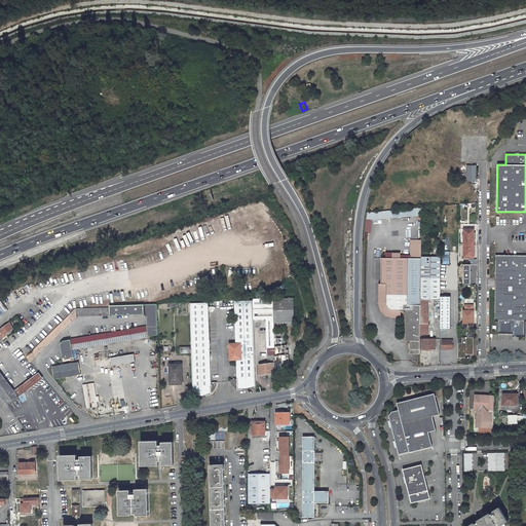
[(466,182),(477,182),(477,165),(466,165),(466,182)]
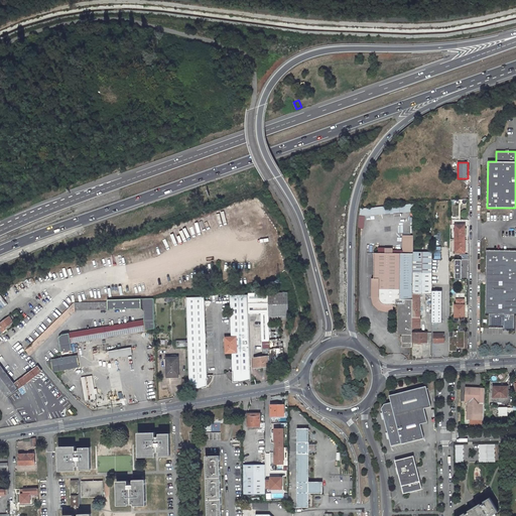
[(413,204),(390,206),(361,208),(360,216),(413,211),(413,204)]
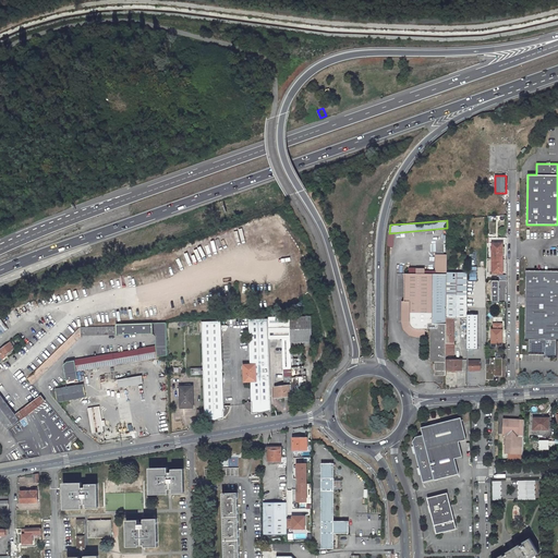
[(493,243),(493,274),(502,274),(502,259),(502,243),(493,243)]
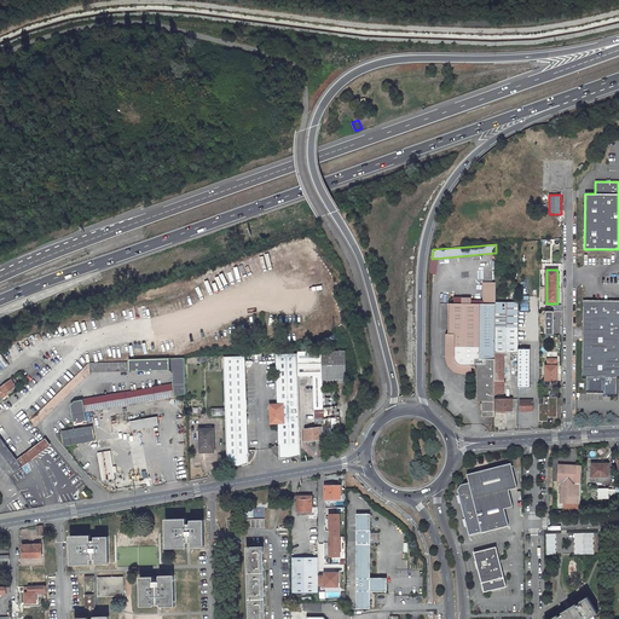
[(496,282),(482,282),(481,304),(495,304),(496,282)]
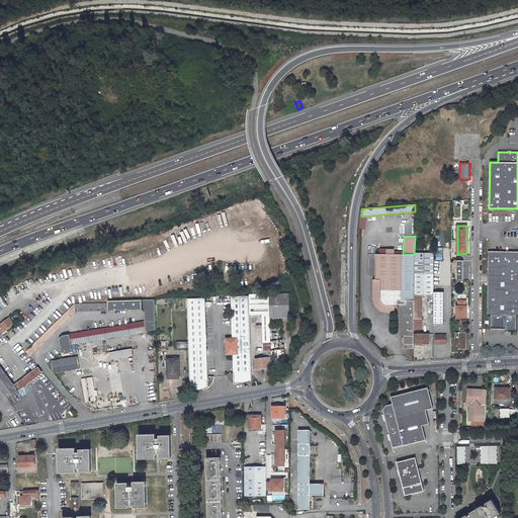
[(517,253),(488,253),(487,317),(491,317),(491,329),(505,329),(505,332),(517,332),(517,317),(517,253)]
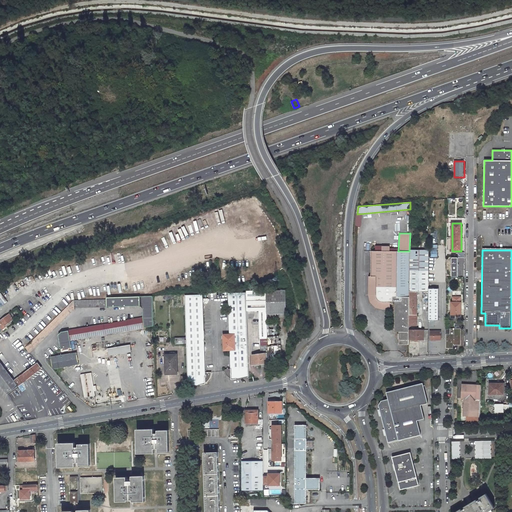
[(409,291),(409,271),(409,251),(398,251),(391,251),(389,251),(381,251),(370,251),(370,277),(375,277),(374,295),(375,297),(376,298),(378,300),(379,301),(382,302),(390,302),(394,302),(394,309),(394,329),(396,332),(398,332),(398,342),(402,344),(408,344),(408,339),(408,330),(409,315),(409,291)]
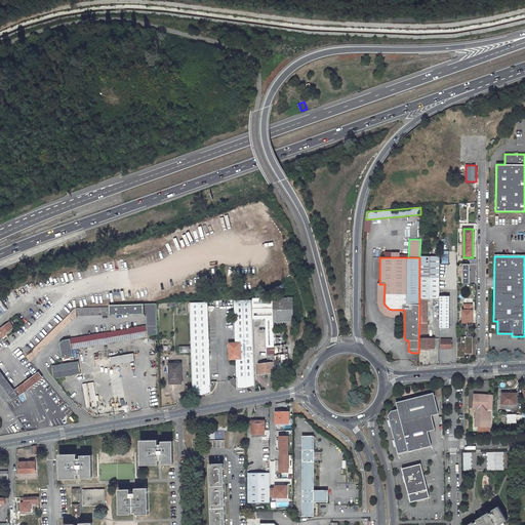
[(471,285),(471,264),(460,264),(460,285),(471,285)]
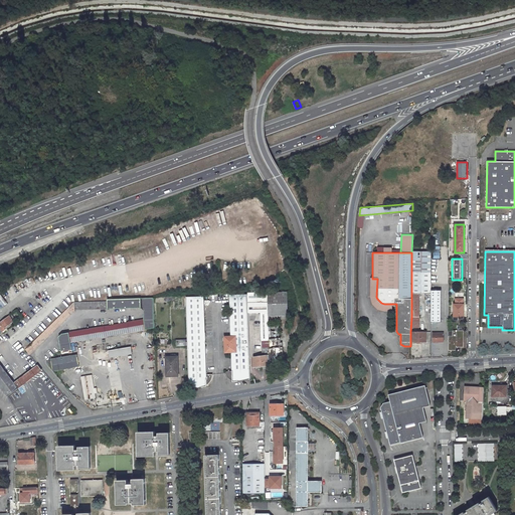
[(431,273),(411,273),(411,293),(419,293),(431,294),(431,273)]
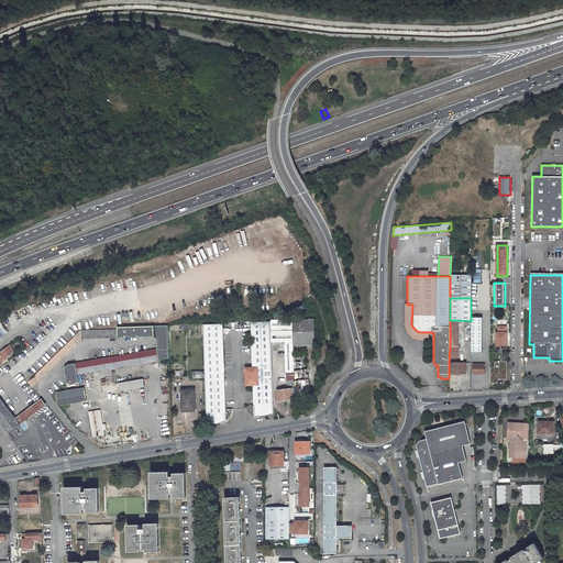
[(411,324),(412,305),(407,305),(405,305),(405,327),(405,330),(407,333),(408,335),(410,338),(414,339),(416,340),(417,340),(429,340),(429,332),(420,332),(417,331),(416,330),(414,328),(412,327),(411,324)]
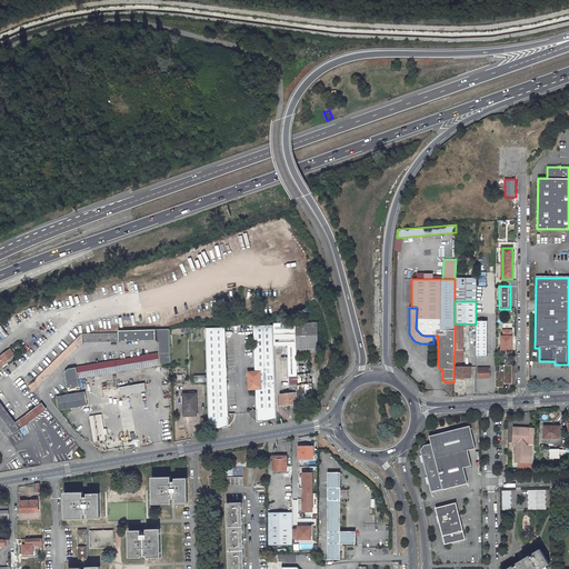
[(318,322),(295,323),(296,349),(319,348),(318,322)]
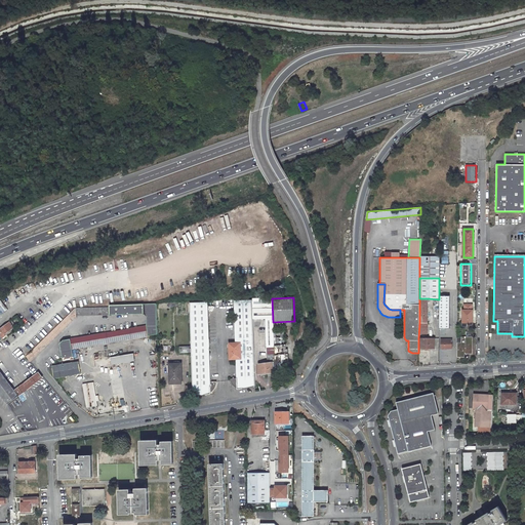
[(274,347),(274,331),(272,298),(252,298),(252,301),(253,319),(266,319),(267,347),(274,347)]
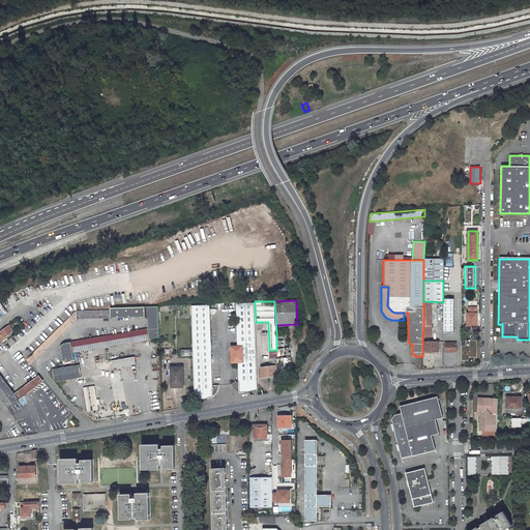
[(431,326),(432,301),(423,301),(423,326),(431,326)]
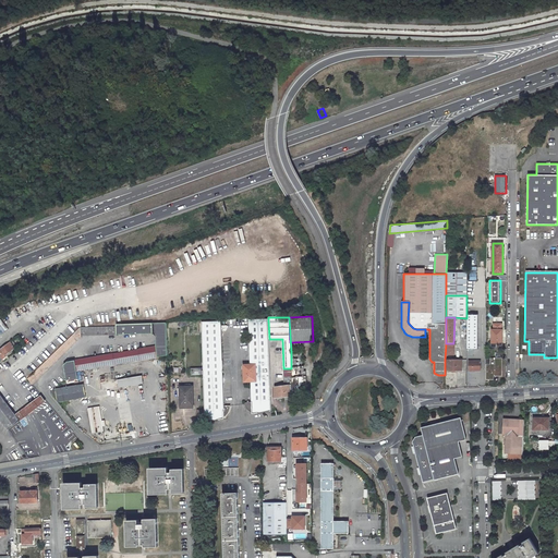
[(250,320),(251,364),(244,364),(244,381),(251,381),(252,401),(245,402),(245,405),(246,408),(247,409),(249,411),(251,411),(252,412),(252,413),(271,411),(269,339),(268,320),(250,320)]
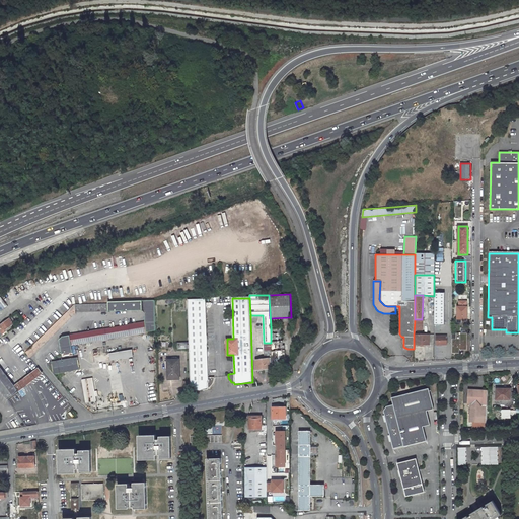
[(107,303),(74,304),(67,311),(25,352),(29,357),(74,313),(74,312),(141,310),(144,313),(144,322),(62,337),(58,339),(60,353),(71,352),(70,345),(155,329),(154,300),(107,302),(107,303)]
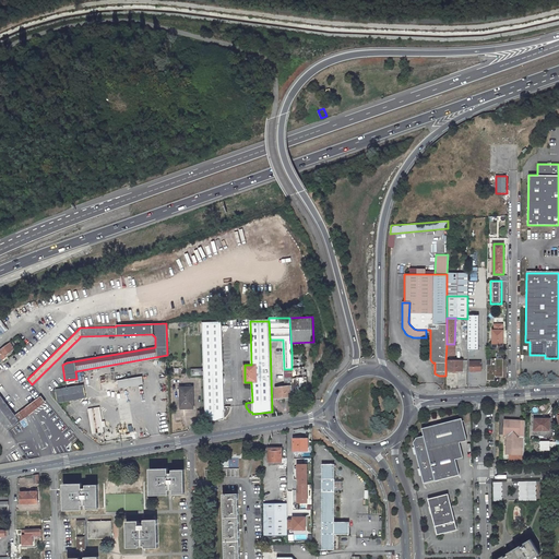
[(224,406),(221,323),(205,323),(202,323),(205,423),(224,419),(224,418),(225,417),(227,416),(228,415),(229,413),(229,412),(230,409),(230,406),(224,406)]
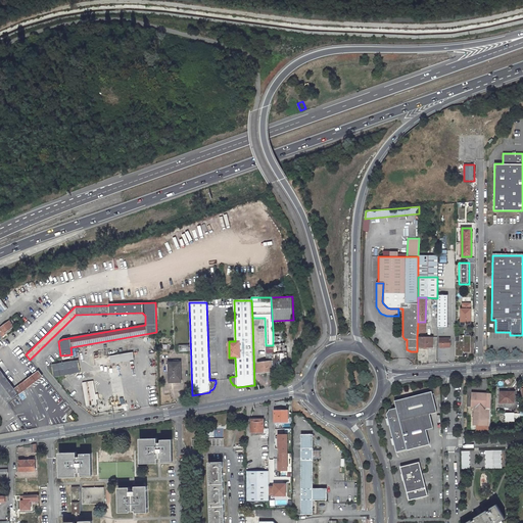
[(446,303),(437,303),(437,325),(445,325),(446,303)]
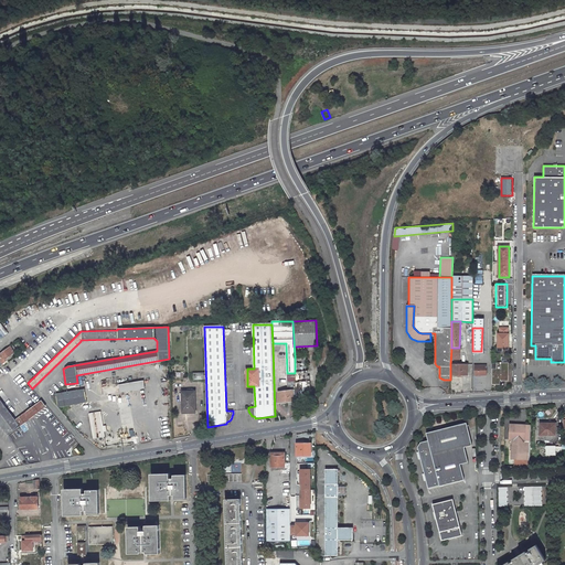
[(509,363),(509,333),(499,333),(498,363),(509,363)]
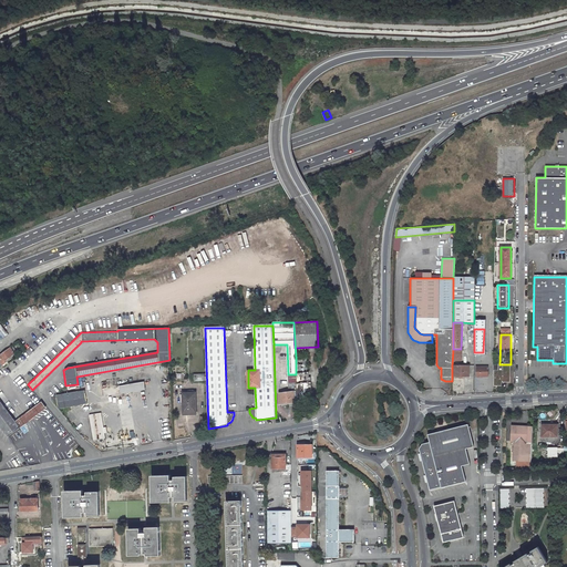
[(0,362),(12,354),(13,353),(10,348),(3,352),(1,349),(0,349),(0,362)]
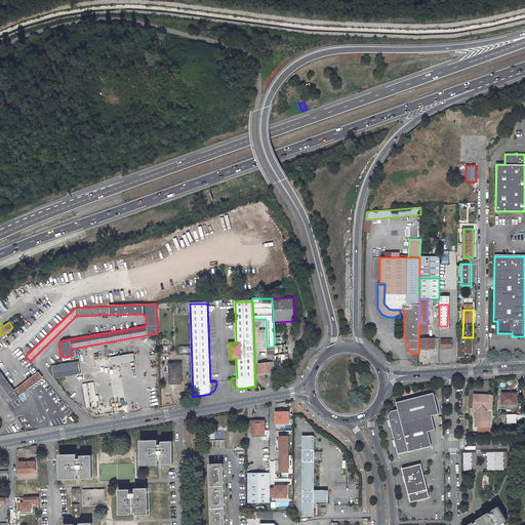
[(11,328),(0,335),(2,338),(13,330),(11,328)]
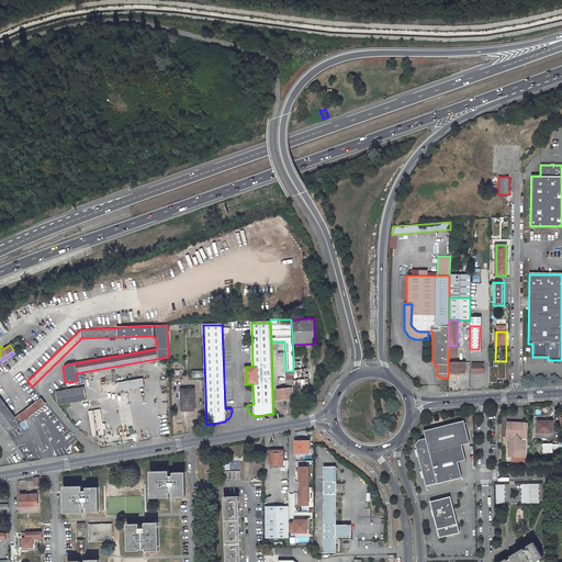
[(294,388),(294,398),(304,397),(304,388),(308,388),(308,374),(306,374),(306,369),(305,369),(304,353),(293,353),(293,355),(293,371),(293,379),(294,388)]
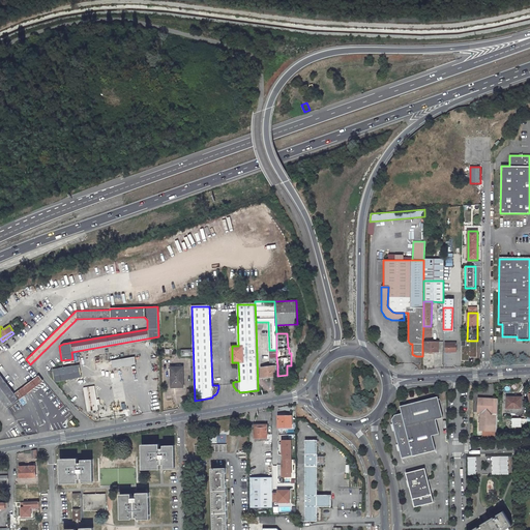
[(477,349),(477,341),(467,341),(466,341),(466,346),(462,346),(462,360),(469,360),(470,356),(472,356),(475,349),(477,349)]
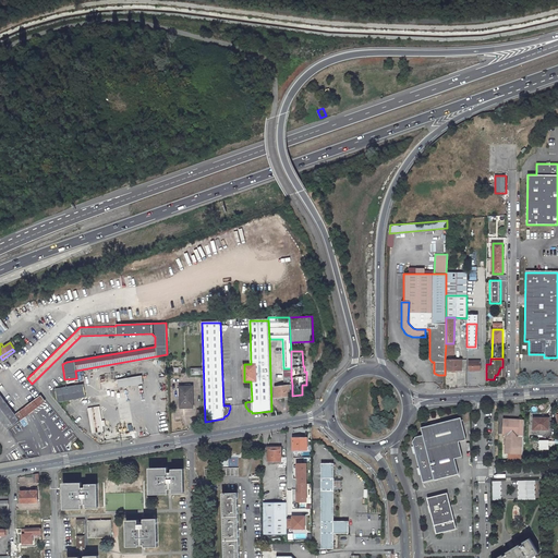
[(461,360),(445,360),(445,370),(461,371),(461,360)]
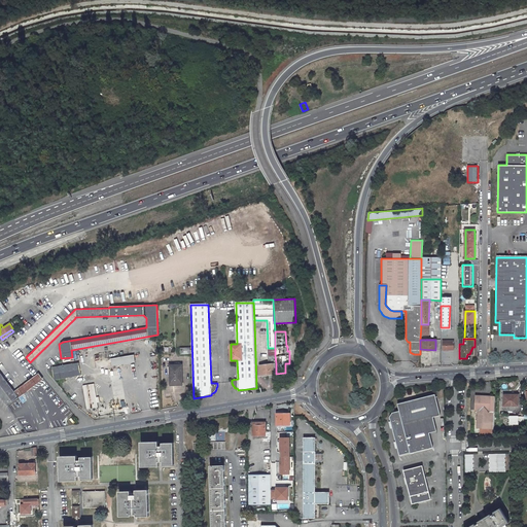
[(442,341),(442,350),(453,350),(453,341),(442,341)]
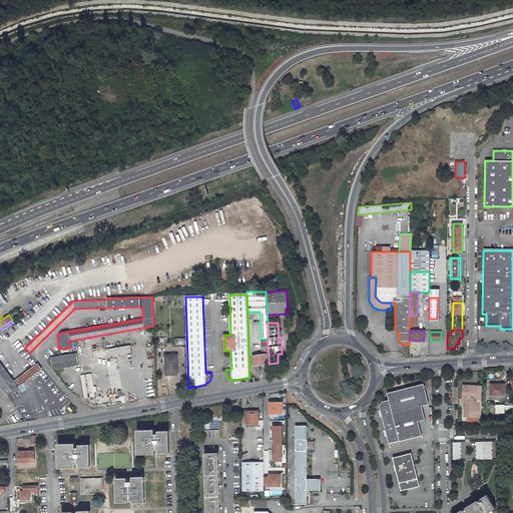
[(130,346),(107,350),(108,356),(131,353),(130,346)]
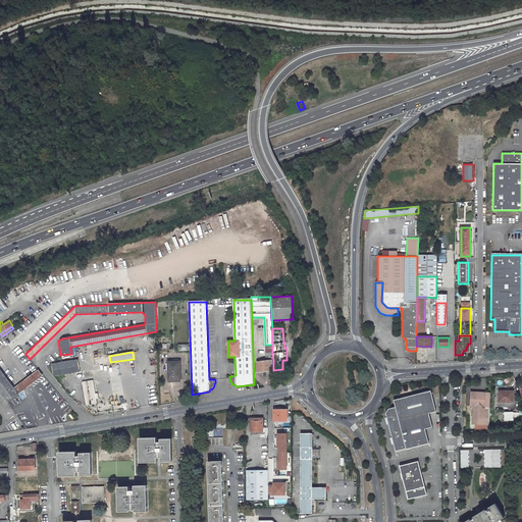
[(272,352),(265,352),(265,360),(257,361),(257,371),(272,370),(272,360),(273,360),(272,352)]
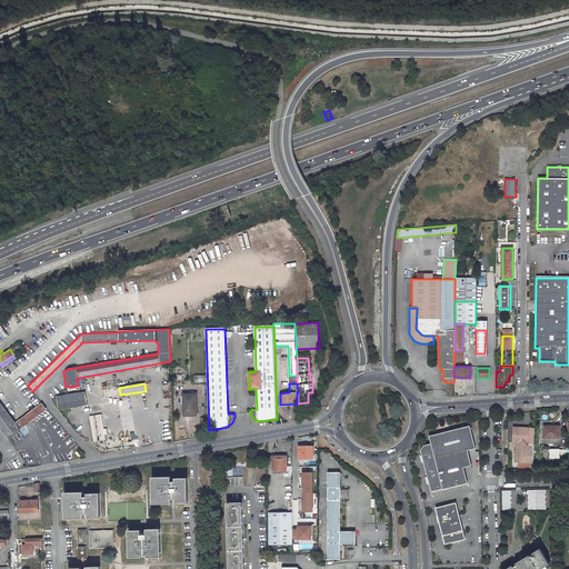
[(58,409),(65,408),(87,405),(85,391),(56,396),(58,409)]
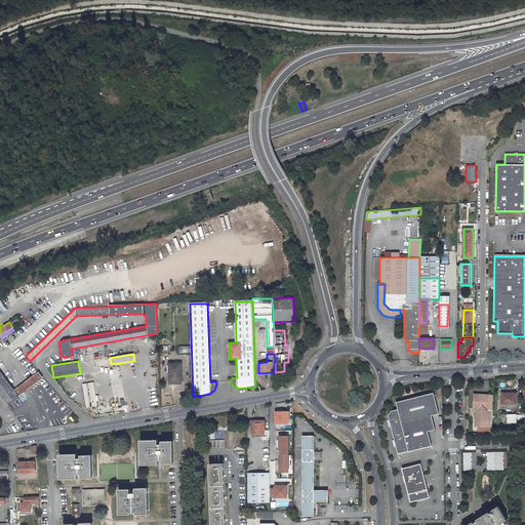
[(174,379),(174,380),(182,380),(180,364),(168,364),(169,379),(174,379)]
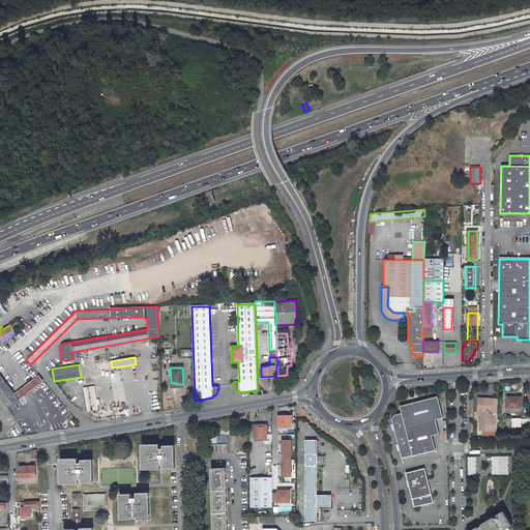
[(0,396),(7,406),(18,398),(13,393),(0,374),(0,396)]
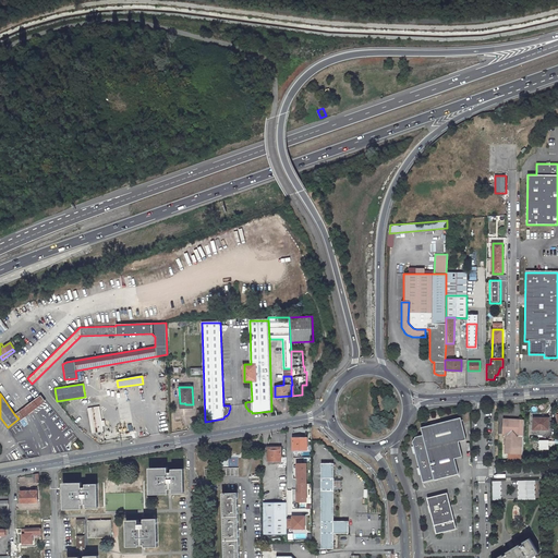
[(46,401),(40,395),(14,414),(19,419),(20,420),(46,401)]
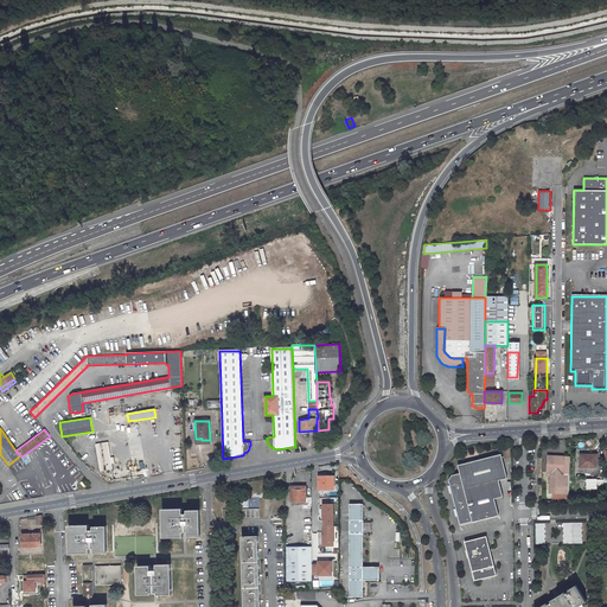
[(112,470),(107,442),(95,445),(98,471),(112,470)]
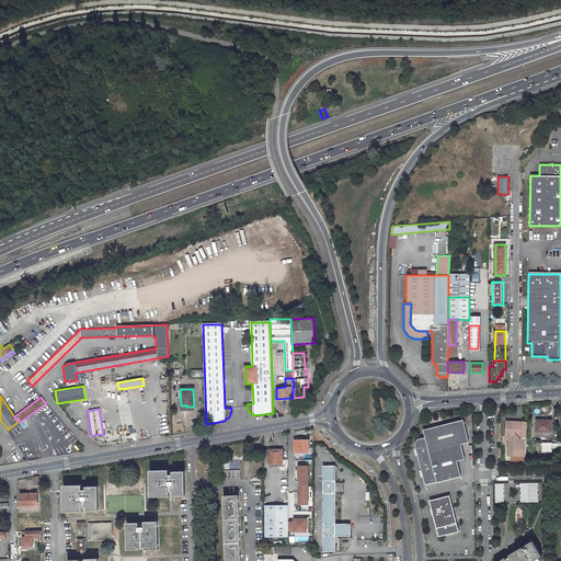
[(535,418),(535,432),(552,432),(552,420),(537,420),(537,418),(535,418)]
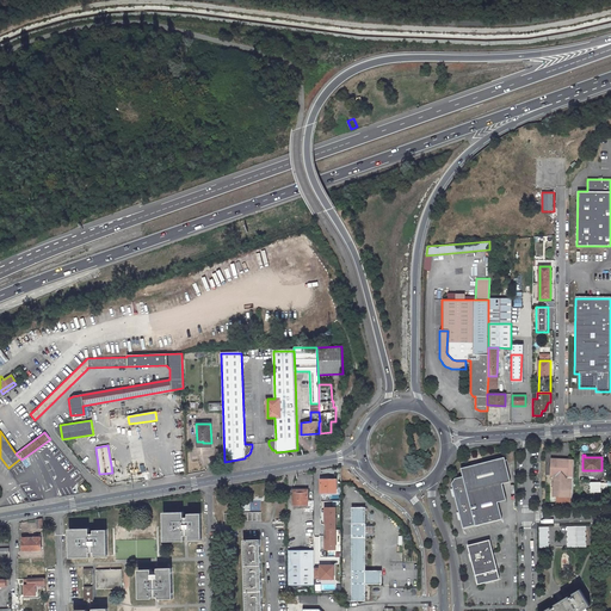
[(452,485),(464,529),(476,525),(476,526),(503,520),(499,504),(507,501),(503,485),(511,482),(505,458),(461,469),(463,477),(456,480),(452,485)]
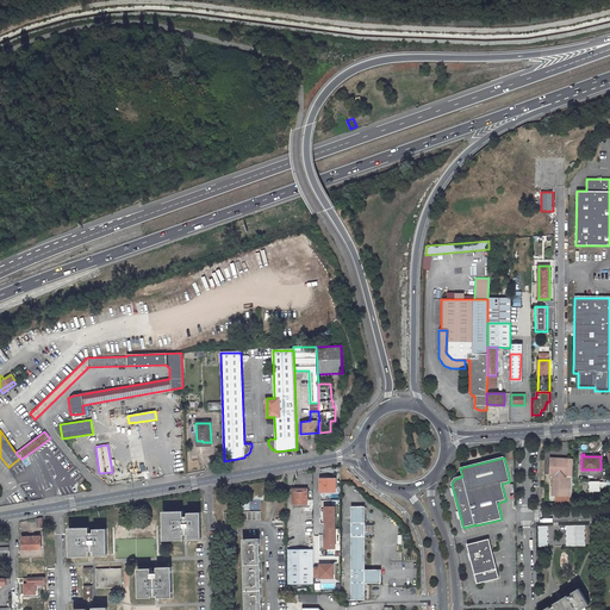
[(573,481),(574,460),(551,460),(549,475),(553,475),(552,497),(556,497),(572,498),(572,486),(573,481)]
